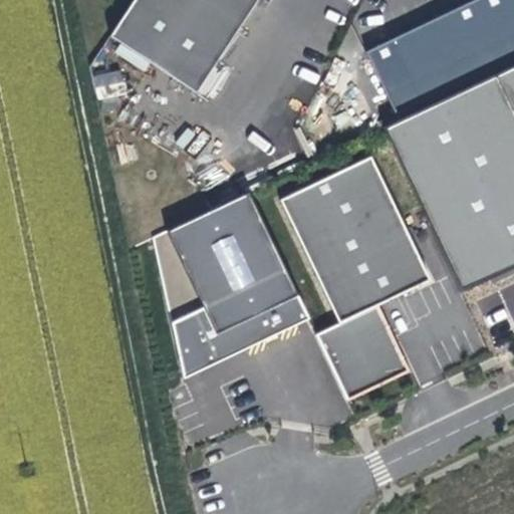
[(132,0),(108,36),(195,92),(255,0),(132,0)]
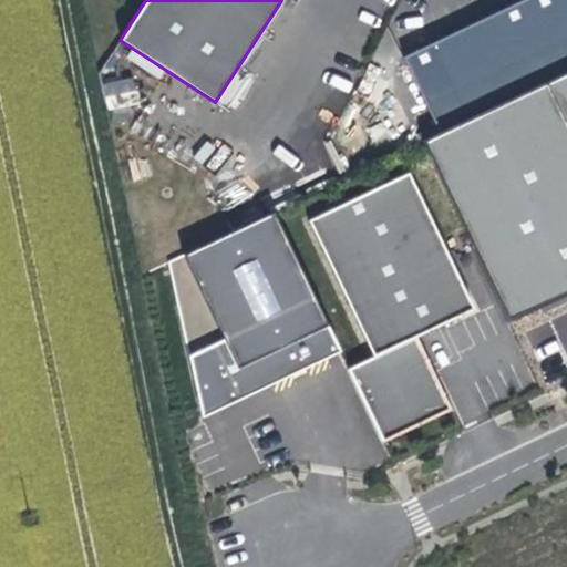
[(566,0),(526,0),(404,58),(441,137),(566,78),(566,0)]
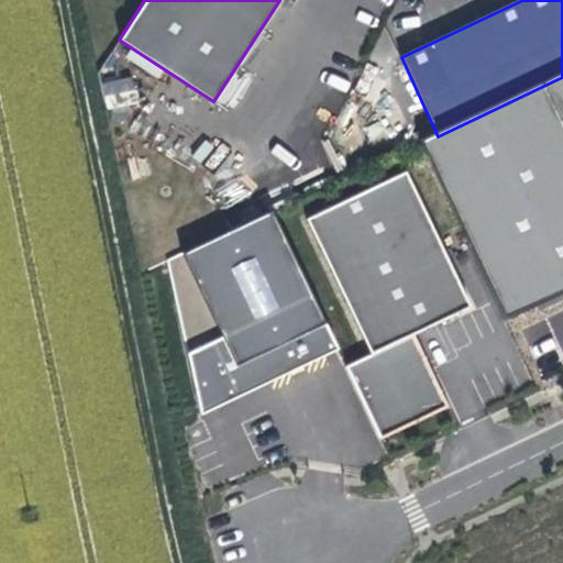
[(562,77),(438,136),(427,141),(503,315),(562,284),(562,77)]
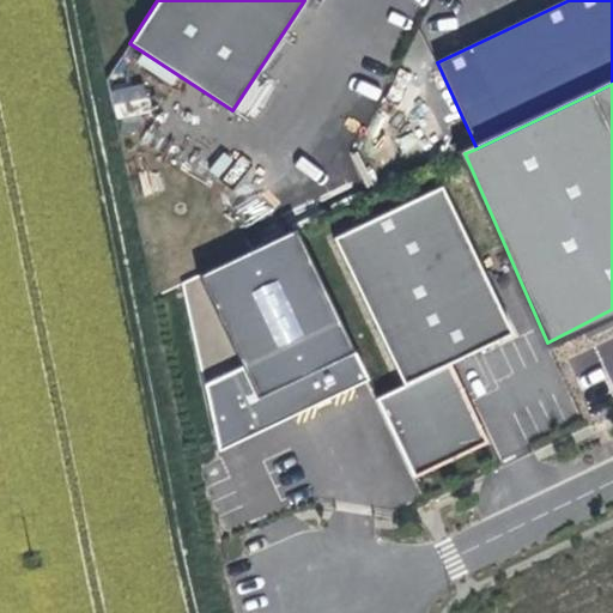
[(451,362),(514,333),(443,186),(337,237),(406,386),(451,362)]
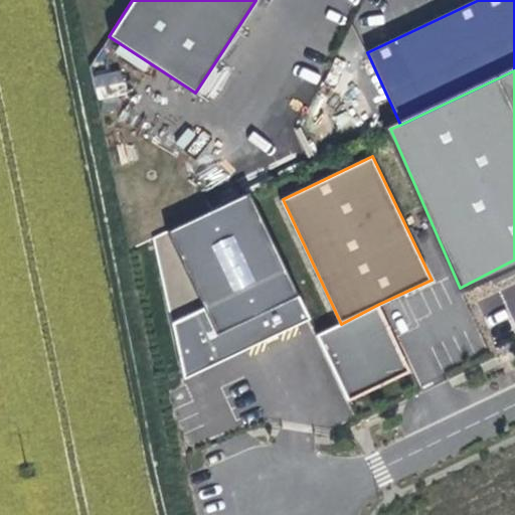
[(249,194),(155,239),(186,380),(310,320),(249,194)]
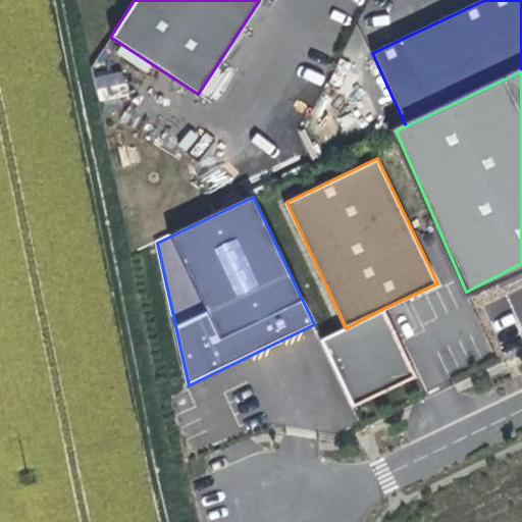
[(417,377),(384,308),(346,328),(322,340),(355,407),(417,377)]
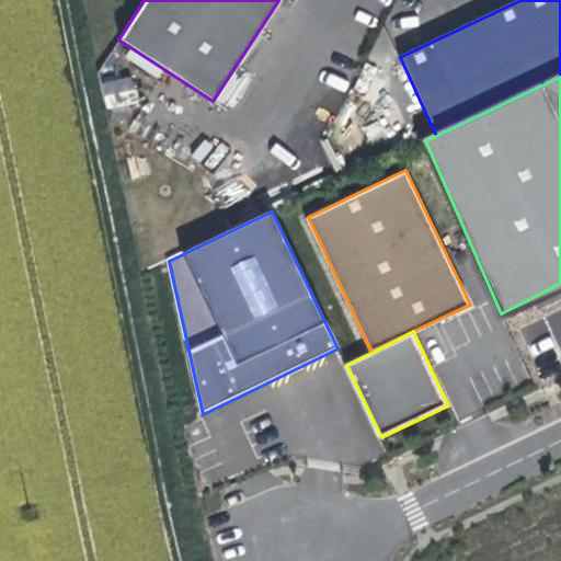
All buildings are outlined.
